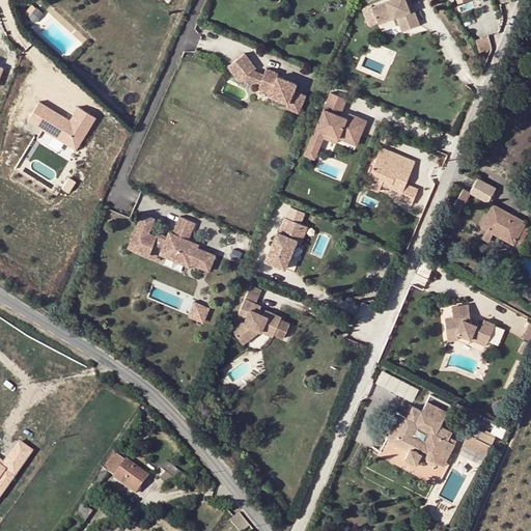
[(406,0),(399,0),(369,11),(376,29),(394,22),(400,36),(417,30),(406,0)]
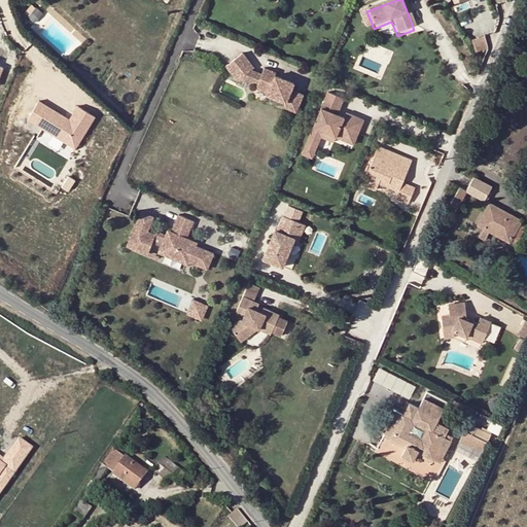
[(477,49),(488,46),(485,35),(472,38),(477,49)]
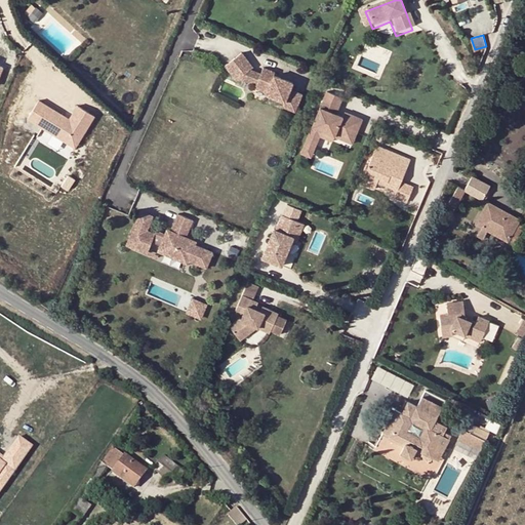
[(246,63),(226,67),(230,85),(239,83),(246,81),(249,80),(246,63)]
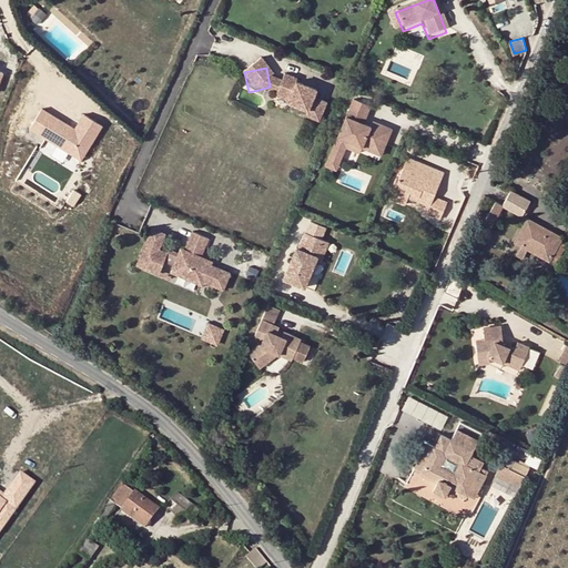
[(276,98),(275,100),(287,105),(286,108),(306,115),(305,121),(318,127),(326,108),(305,99),(306,97),(281,85),(279,92),(276,98)]
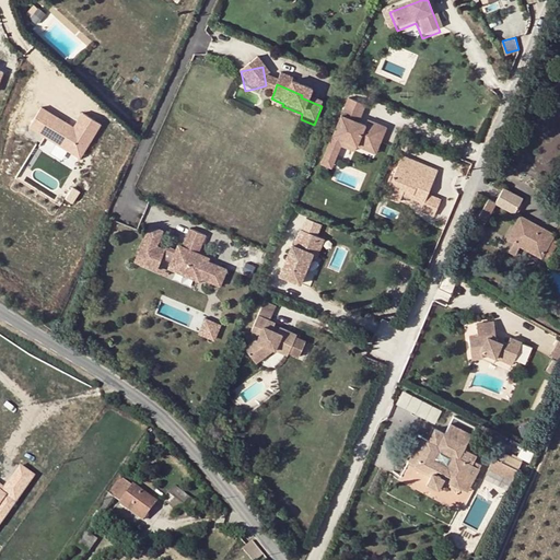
[(263,86),(255,89),(272,96),(275,91),(263,86)]
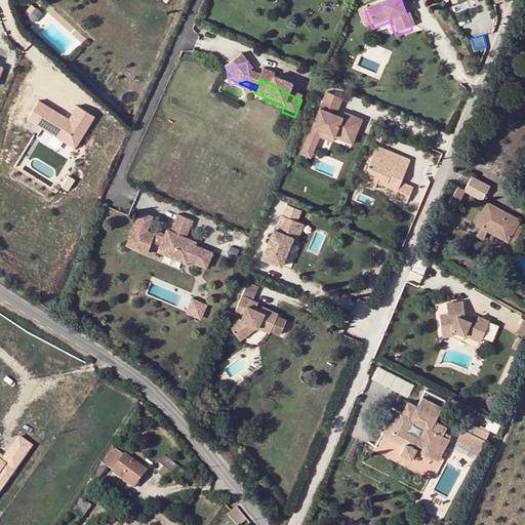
[(339,110),(344,95),(325,90),(321,105),(339,110)]
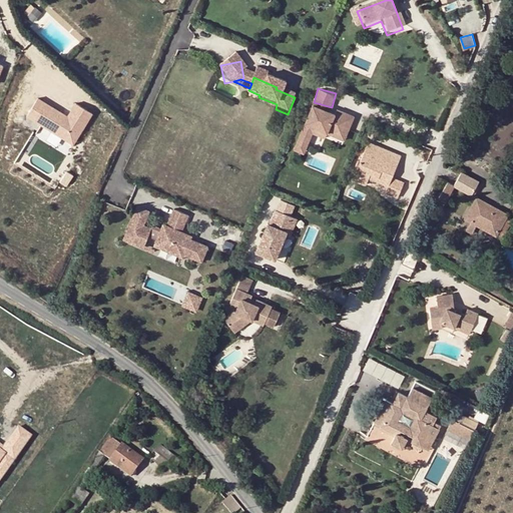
[(74,101),(67,113),(36,95),(25,115),(75,143),(93,111),(74,101)]
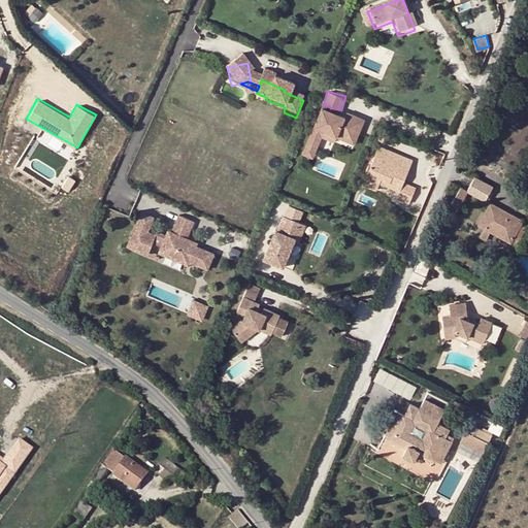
[(319,104),(302,153),(315,157),(321,136),(334,140),(336,136),(359,143),(367,117),(356,112),(355,117),(319,104)]
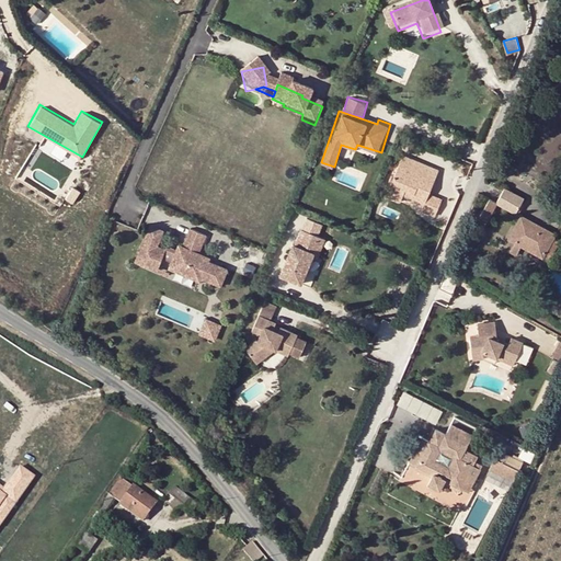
[(418,162),(401,156),(386,190),(401,196),(401,194),(422,203),(420,210),(433,217),(439,201),(426,195),(433,181),(413,172),(418,162)]
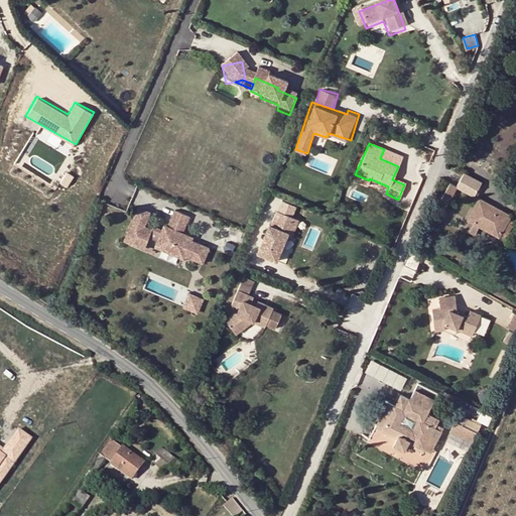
[(384,149),(380,158),(398,166),(402,157),(384,149)]
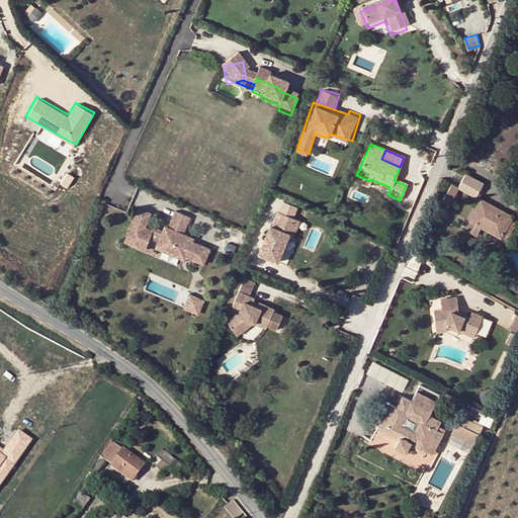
[(483,184),(464,174),(457,187),(451,184),(440,204),(447,208),(457,188),(478,198),(483,188),(481,187),(483,184)]
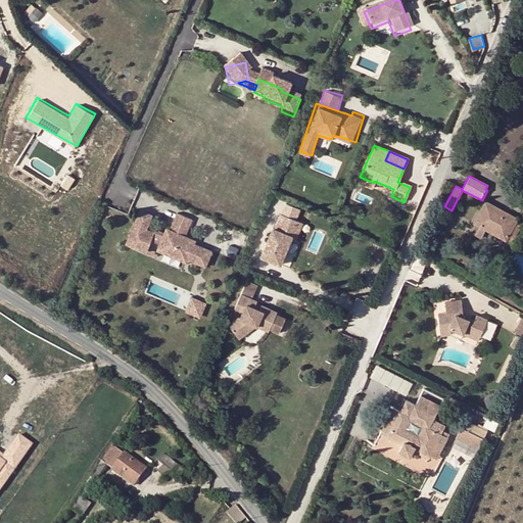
[(360,177),(358,182),(371,188),(374,183),(360,177)]
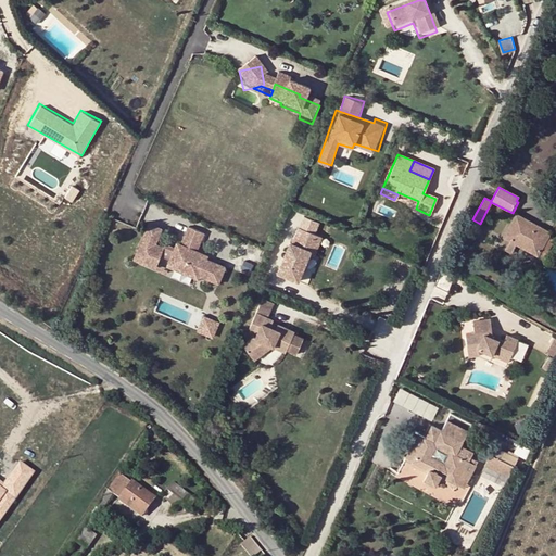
[(540,252),(548,236),(551,232),(516,214),(503,237),(509,240),(516,244),(538,255),(540,252)]
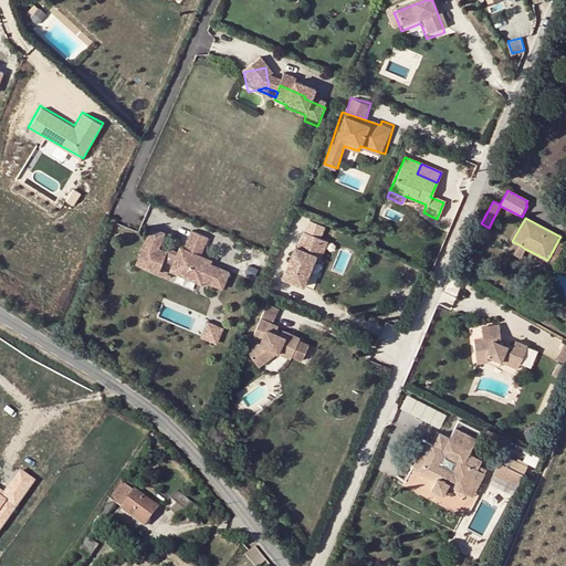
[(145,247),(158,252),(164,237),(152,232),(145,247)]
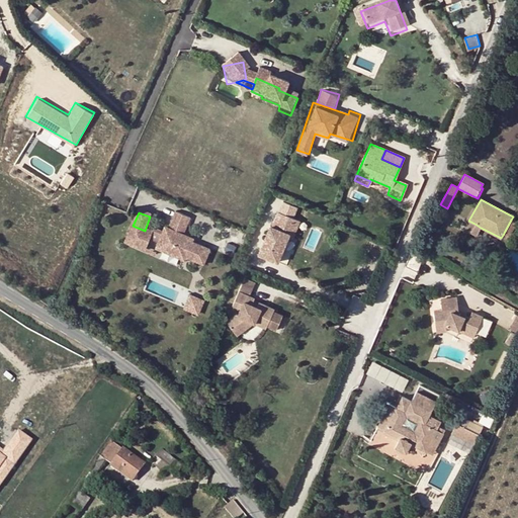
[(279,214),(272,230),(289,237),(293,238),(299,224),(279,214)]
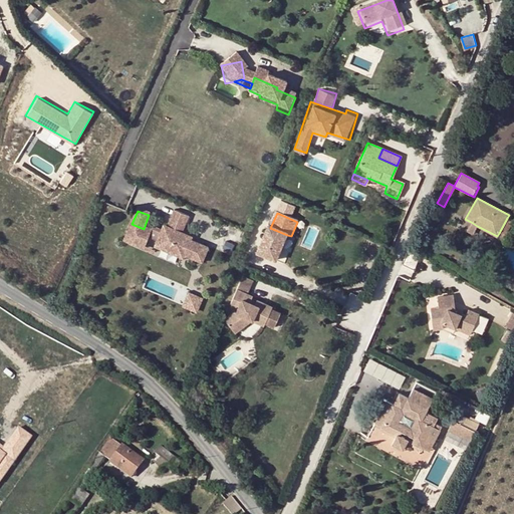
[(132,224),(123,243),(144,252),(146,249),(149,240),(158,244),(156,249),(183,260),(183,258),(202,265),(208,251),(190,244),(191,242),(181,238),(189,220),(174,214),(167,232),(164,231),(163,235),(162,237),(151,232),(144,229),(132,224)]
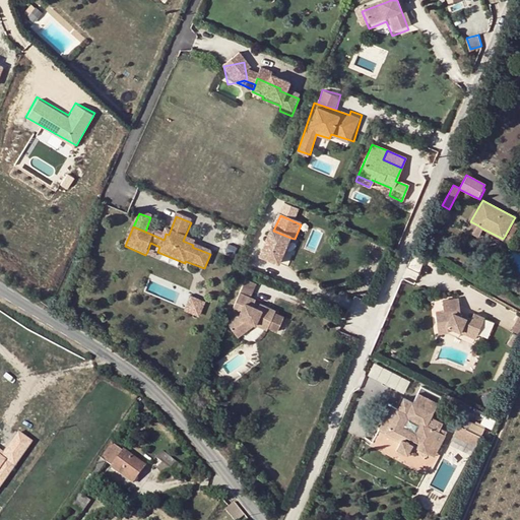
[(519,224),(513,220),(505,236),(511,239),(519,224)]
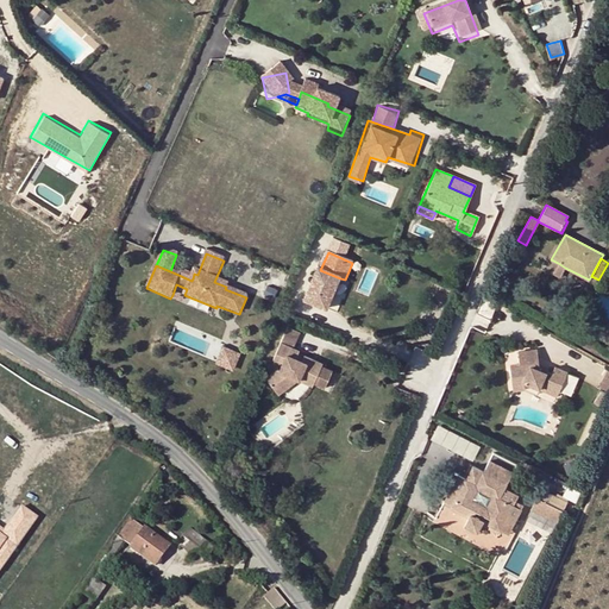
[(565,268),(558,263),(553,272),(562,276),(565,268)]
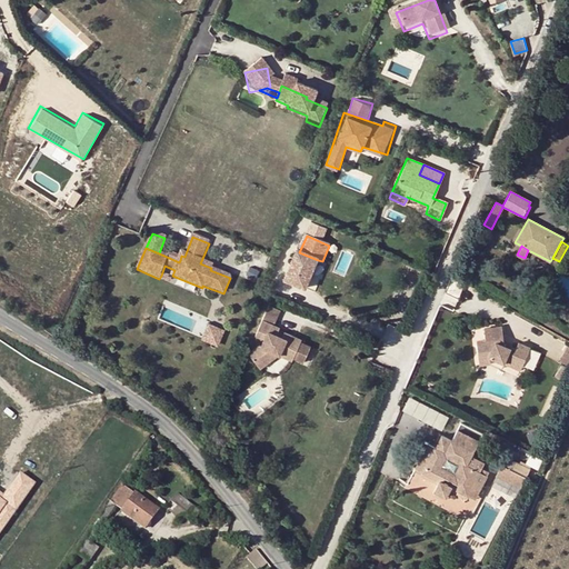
[(318,260),(299,252),(297,251),(285,282),(306,291),(318,260)]
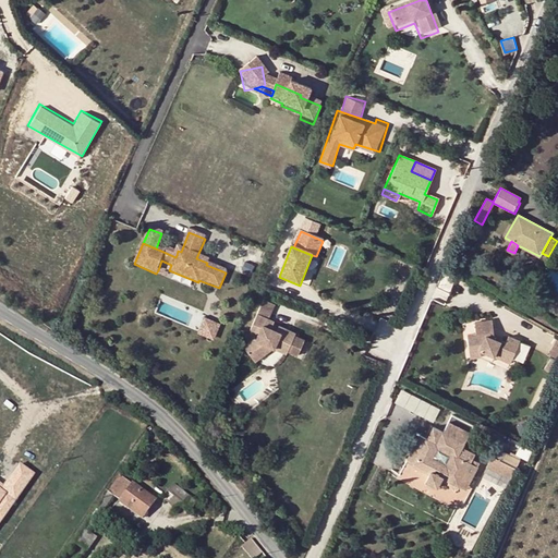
[(275,307),(264,302),(261,311),(271,315),(275,307)]
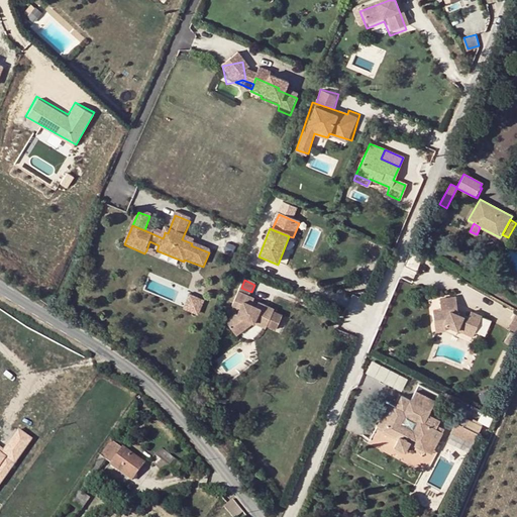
[(241,288),(238,294),(248,298),(251,292),(241,288)]
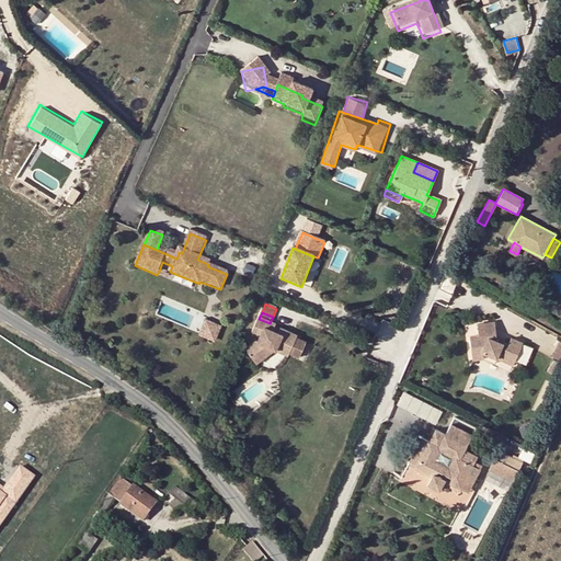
[(205,317),(199,333),(216,340),(222,323),(205,317)]
